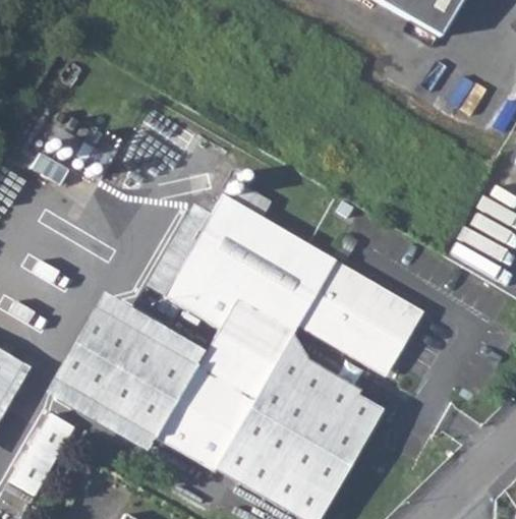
[(384,0),(443,34),(461,0),(384,0)]
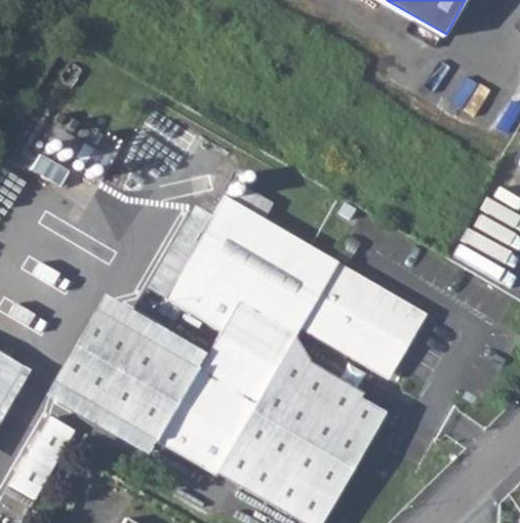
[(83,159),(110,174),(119,158),(92,143),(83,159)]
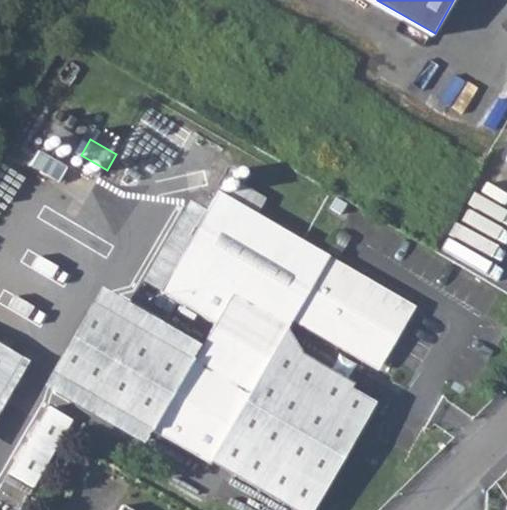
[(0,168),(0,195),(1,196),(27,157),(14,148),(0,168)]
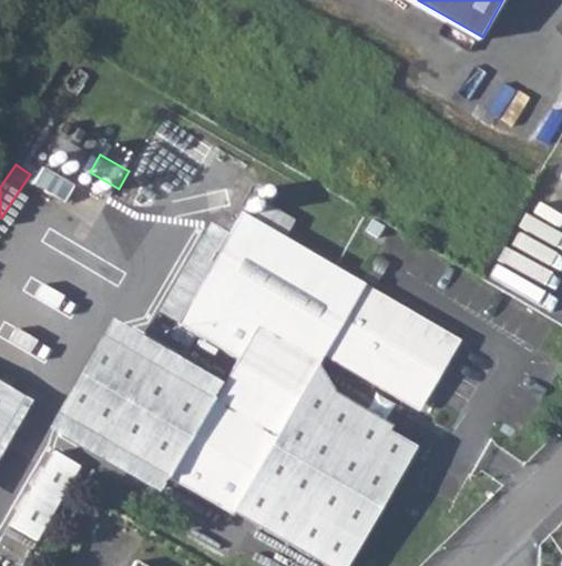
[(257,219),(287,236),(298,219),(268,201),(257,219)]
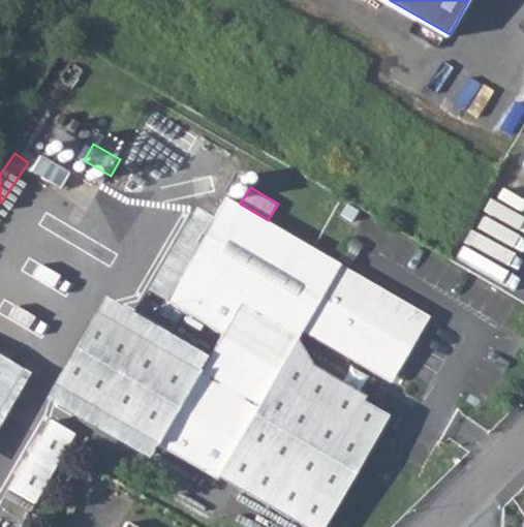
[(248,295),(305,328),(378,371),(379,368),(387,372),(397,369),(401,363),(403,365),(431,316),(268,220),(240,204),(227,197),(216,217),(168,299),(225,333),(248,295)]
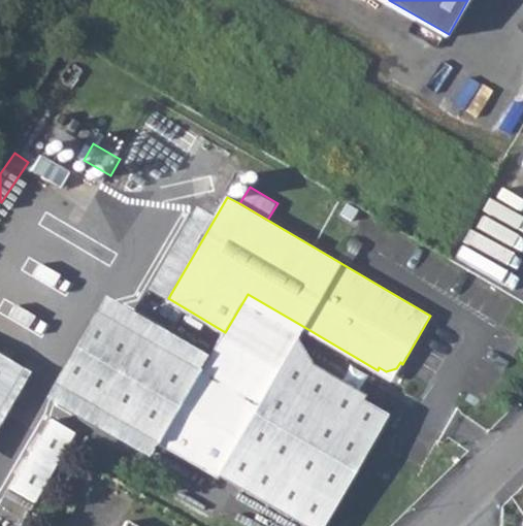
[(168,298),(216,217),(198,206),(151,288),(168,298)]
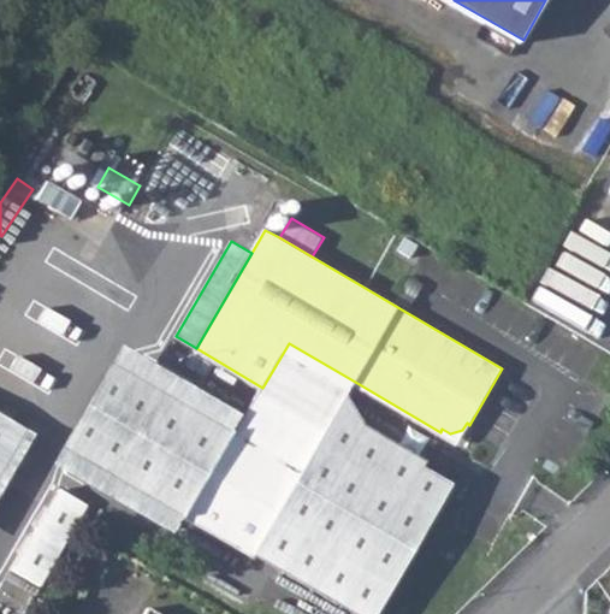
[(176,532),(243,415),(124,347),(55,464),(176,532)]
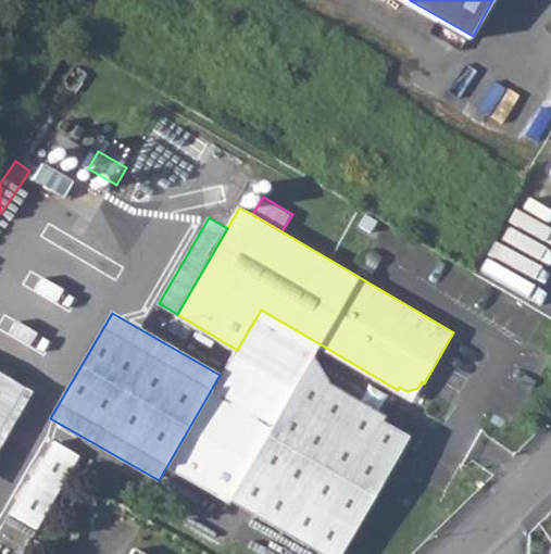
[(341,553),(351,539),(411,436),(382,418),(384,413),(308,368),(253,461),(230,501),(323,553),(341,553)]
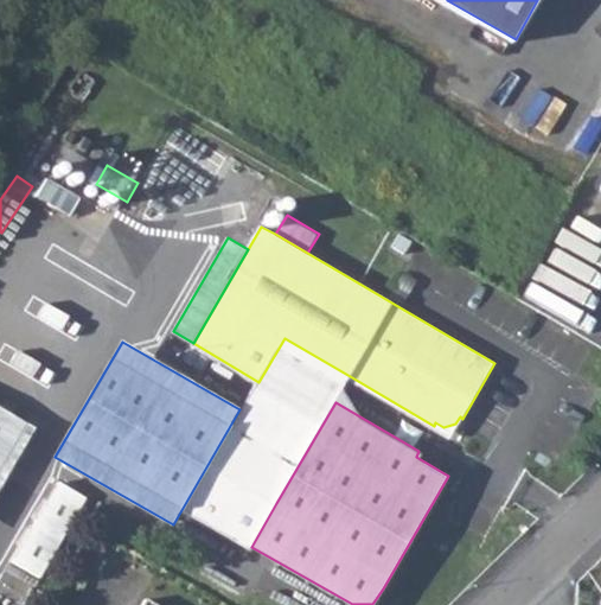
[(0,489),(37,427),(0,405),(0,489)]
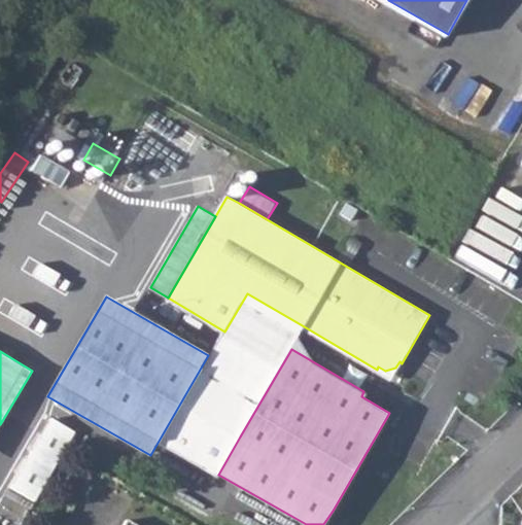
[(240,436),(183,404),(161,442),(218,475),(240,436)]
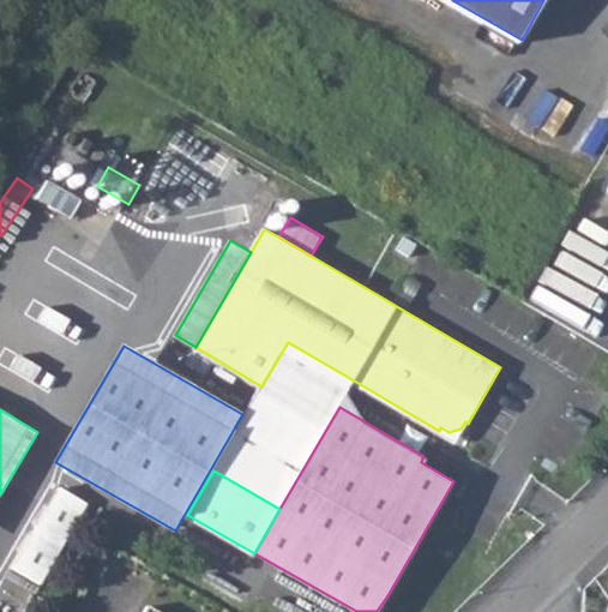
[(90,502),(62,486),(16,567),(43,582),(90,502)]
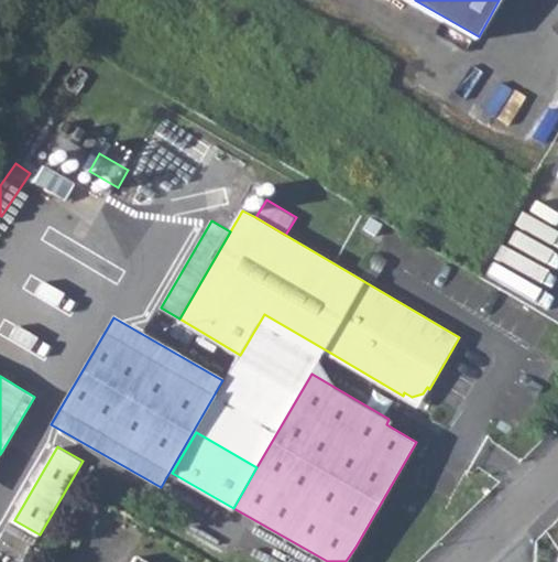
[(368,561),(372,555),(356,547),(346,561),(368,561)]
